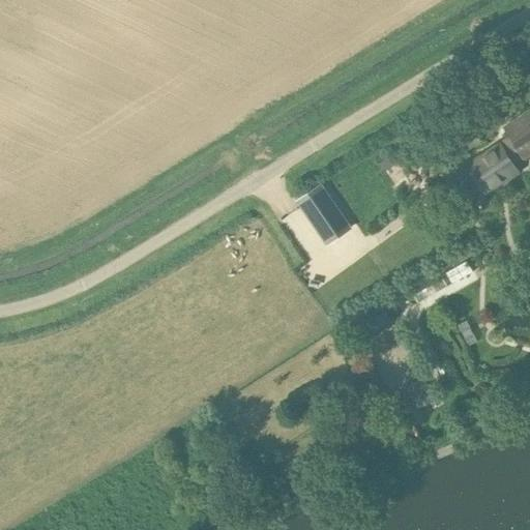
[(529,110),(504,127),(510,138),(502,144),(501,143),(468,165),(486,193),(519,171),(513,163),(523,156),(525,158),(529,154),(529,110)]
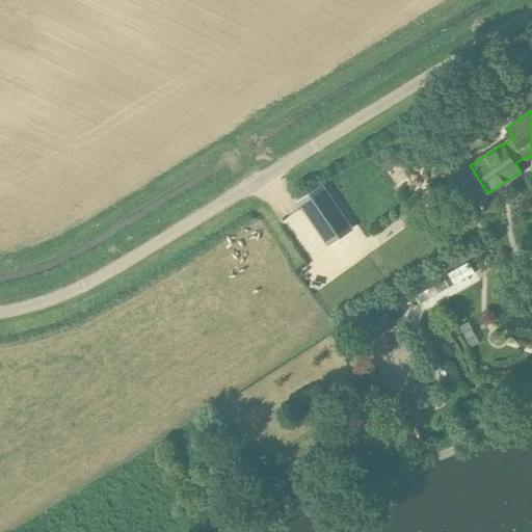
[(397,161),(387,168),(397,183),(407,176),(397,161)]
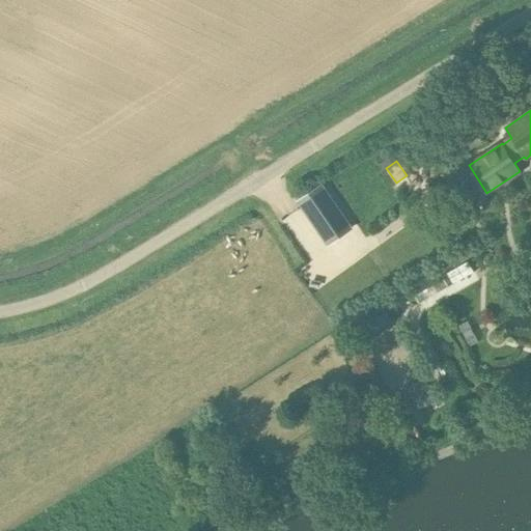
[(322,184),(297,201),(328,247),(353,229),(322,184)]
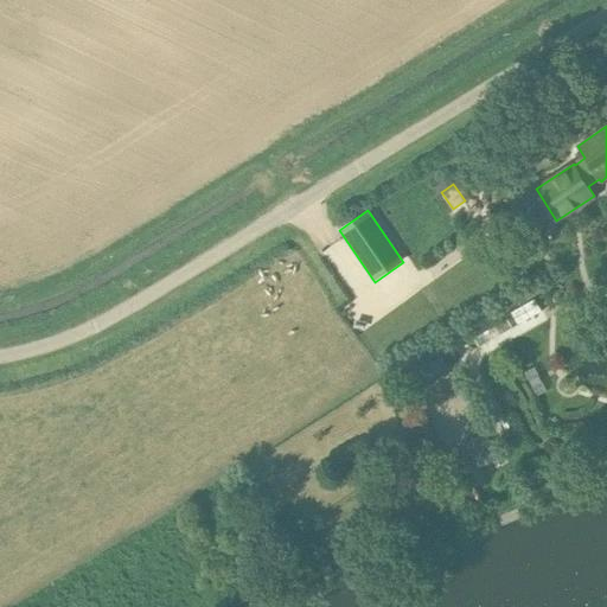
[(535,299),(510,313),(517,325),(542,312),(535,299)]
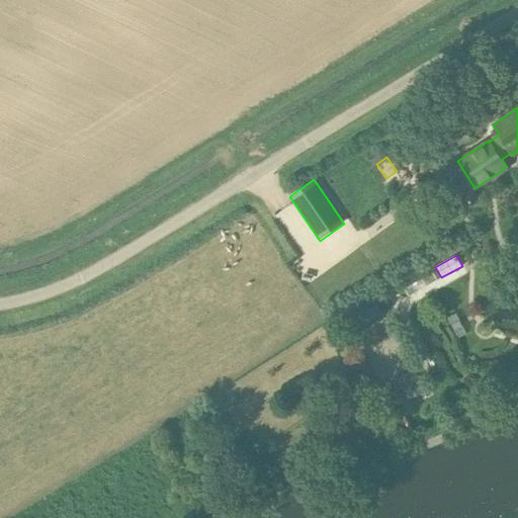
[(375,297),(342,317),(352,335),(385,317),(375,297)]
